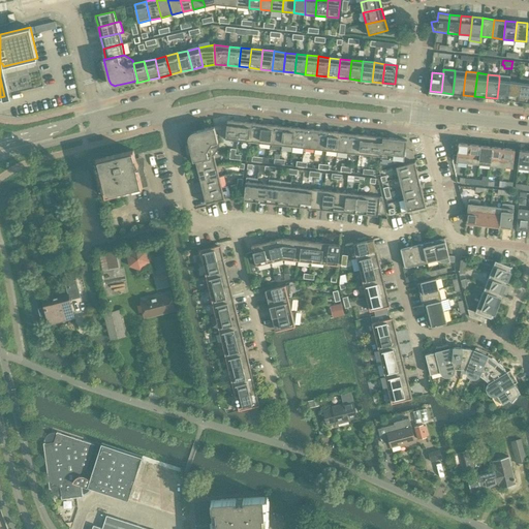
[(455,75),(453,94),(463,95),(465,76),(455,75)]
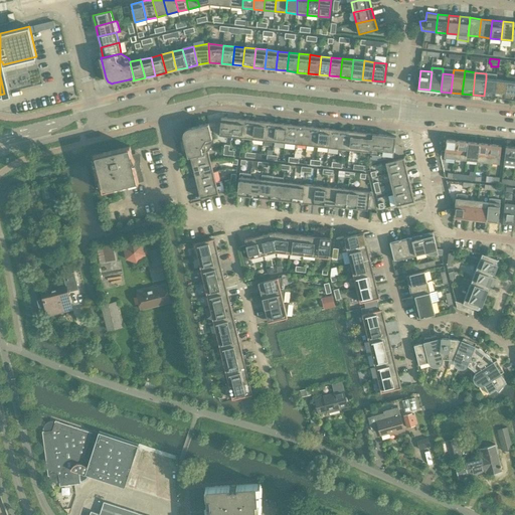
[(486,78),(484,96),(495,98),(496,79),(497,74),(486,73),(486,78)]
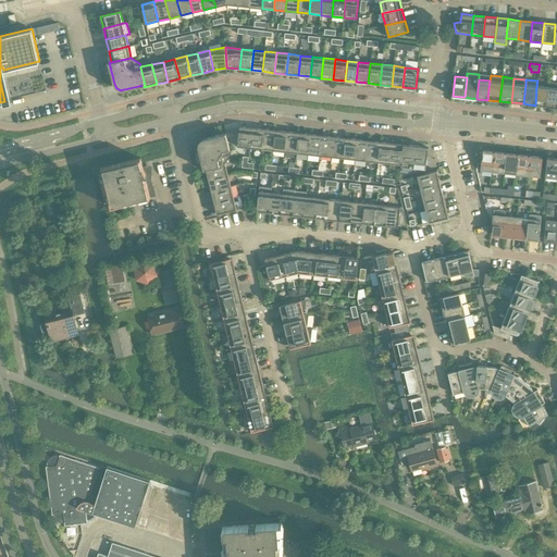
[(548,87),(546,107),(556,107),(556,83),(549,82),(548,87)]
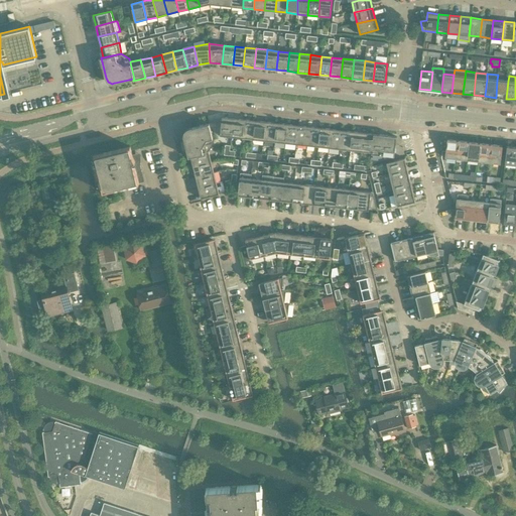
[(497,80),(496,98),(506,99),(508,81),(497,80)]
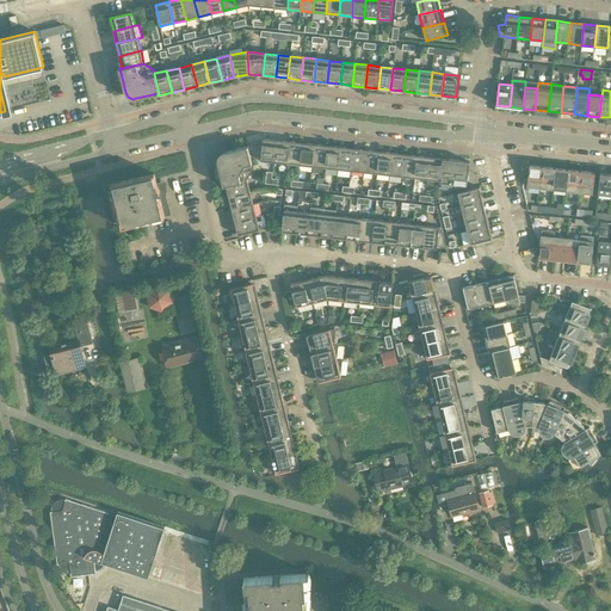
[(260,160),(273,162),(277,140),(263,139),(260,160)]
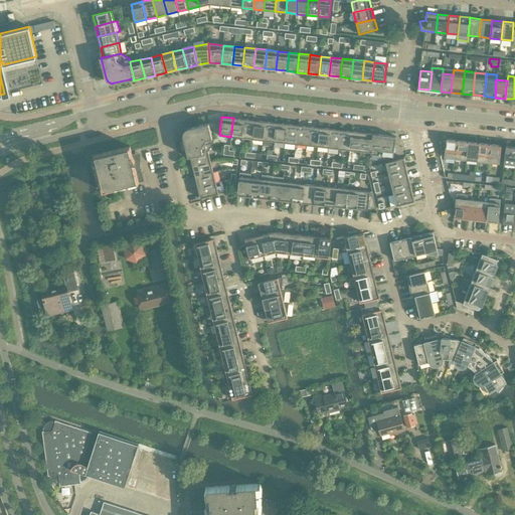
[(230,137),(241,138),(243,119),(233,118),(230,137)]
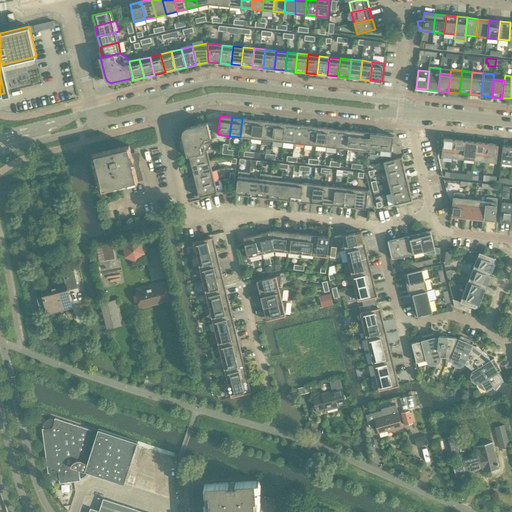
[(242,118),(240,137),(251,138),(253,119),(242,118)]
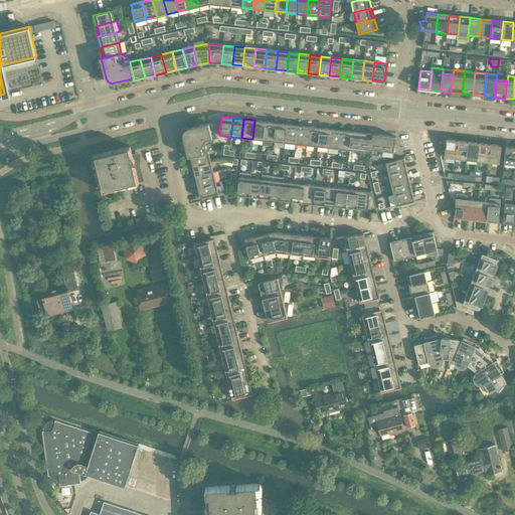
[(254,120),(252,139),(264,140),(266,122),(254,120)]
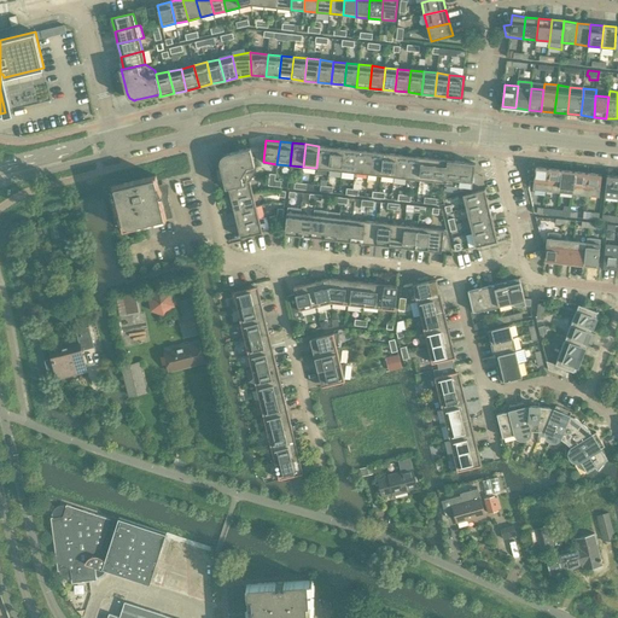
[(319,146),(316,168),(328,169),(331,147),(319,146)]
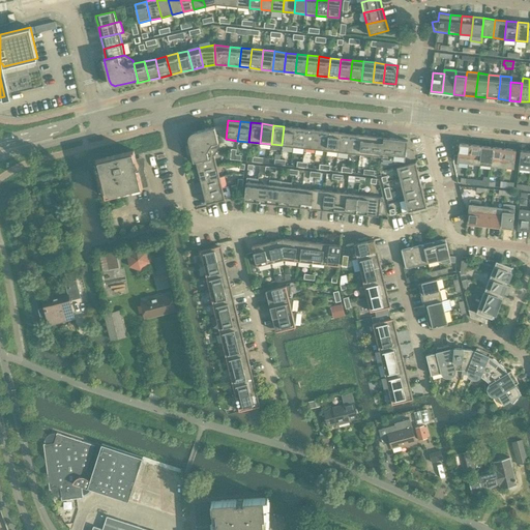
[(189,136),(188,138),(188,141),(194,162),(196,160),(196,159),(214,155),(219,147),(214,126),(195,131),(193,133),(190,134),(189,136)]
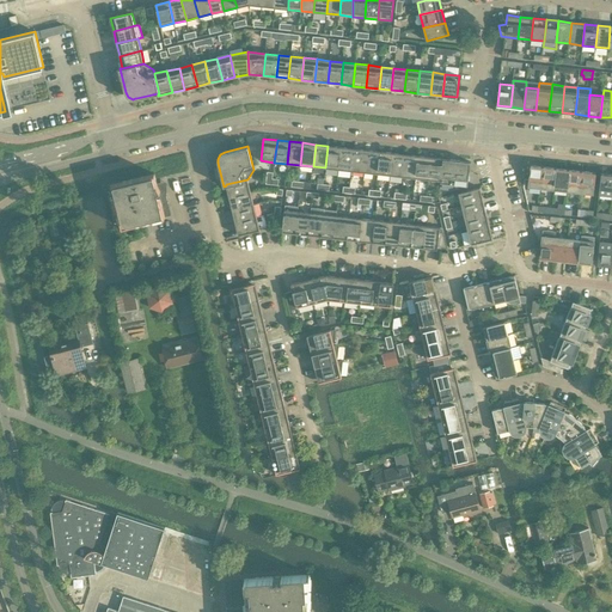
[(328,146),(325,167),(338,170),(341,147),(328,146)]
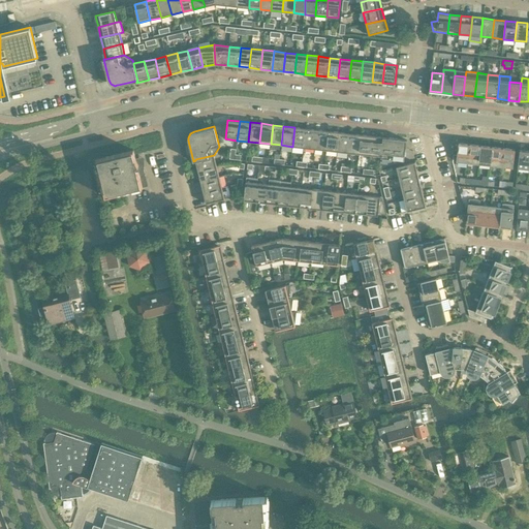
[(294,127),(292,147),(304,148),(306,128),(294,127)]
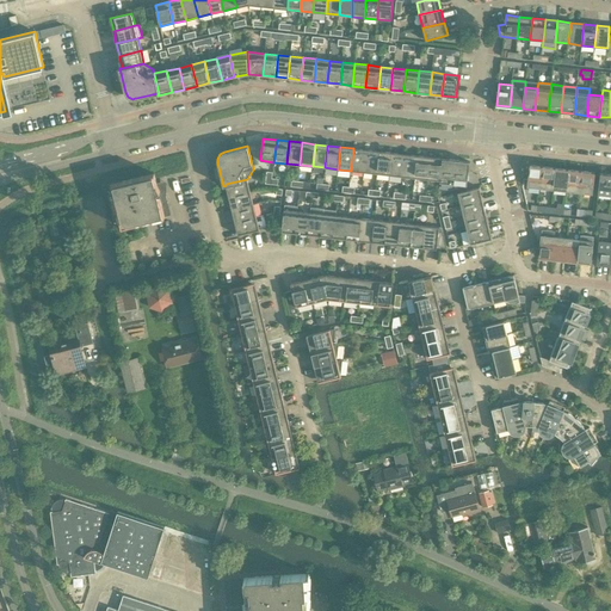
[(353,148),(351,171),(364,172),(366,149),(353,148)]
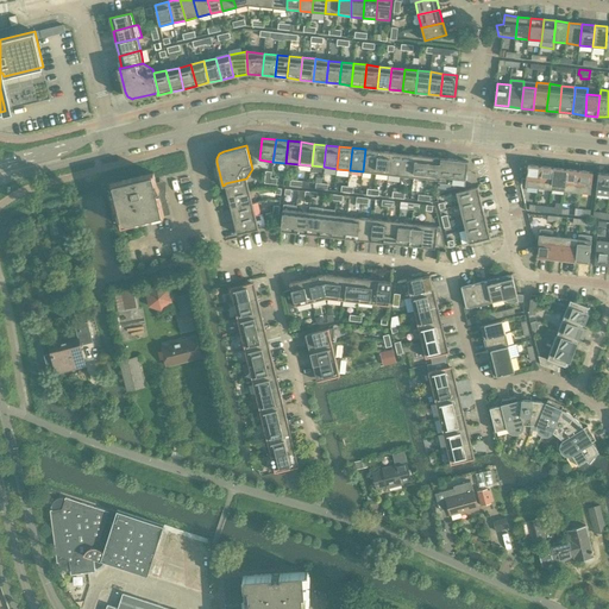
[(365,149),(363,171),(376,173),(378,151),(365,149)]
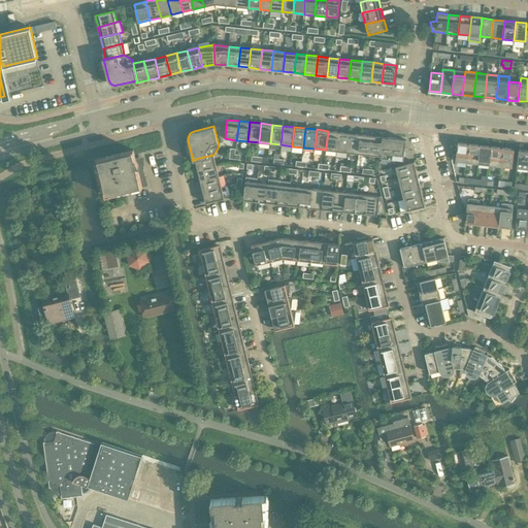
[(328,131),(326,150),(336,151),(338,132),(328,131)]
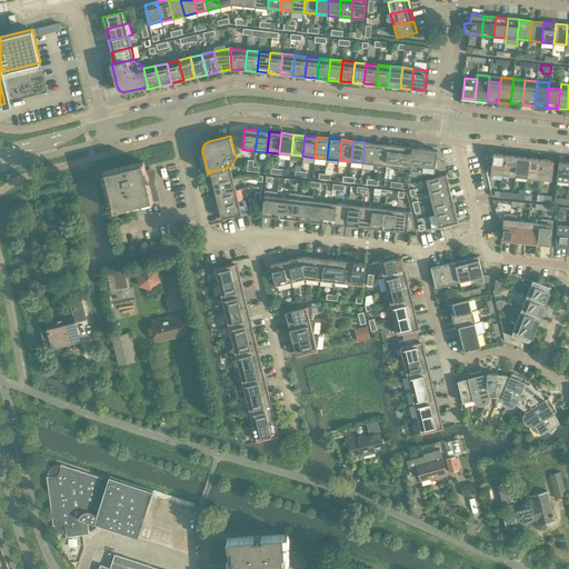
[(365,142),(362,162),(375,165),(377,143),(365,142)]
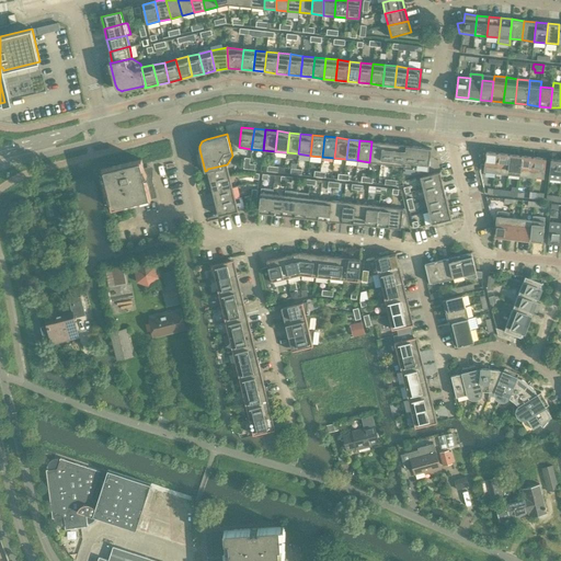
[(371,141),(369,162),(381,163),(384,142),(371,141)]
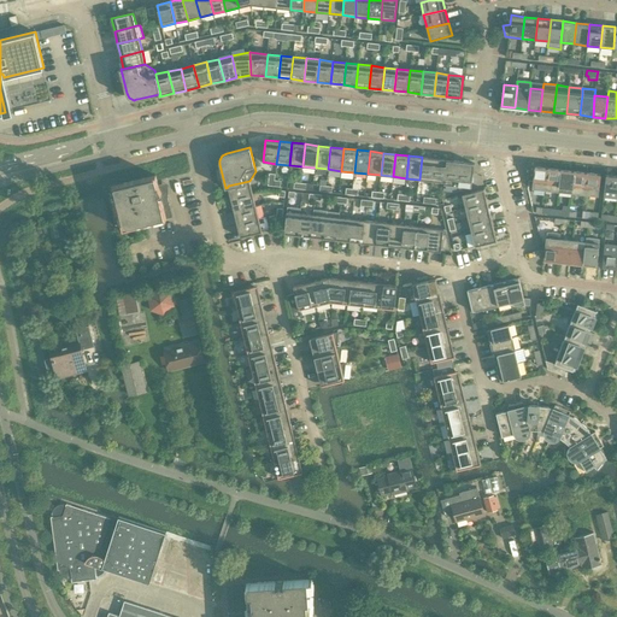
[(422,157),(419,180),(433,181),(435,159),(422,157)]
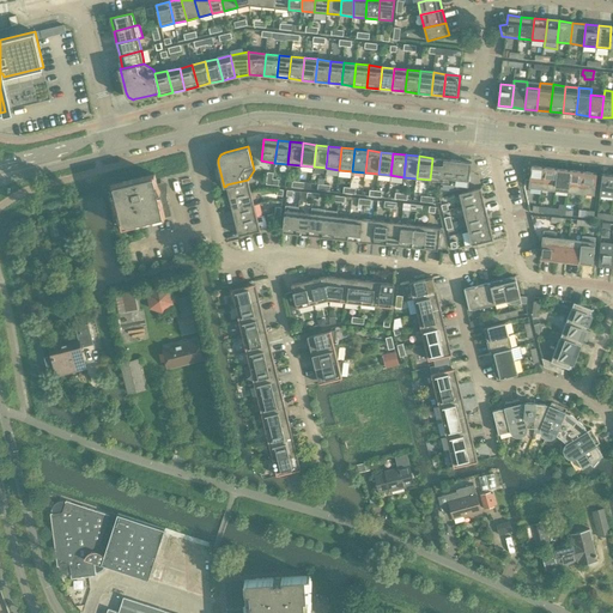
[(432,158),(430,180),(442,181),(444,159),(432,158)]
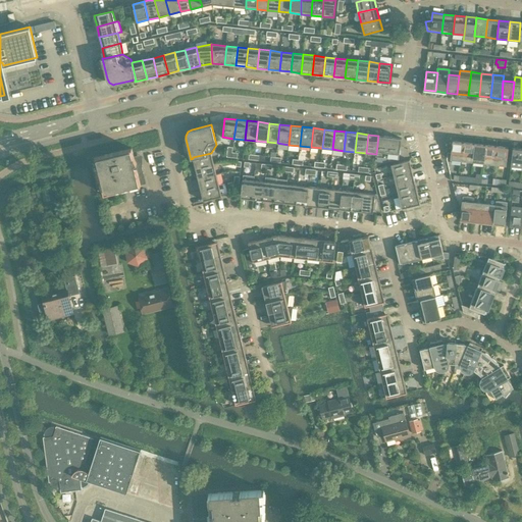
[(376,154),(375,156),(394,158),(393,164),(398,163),(401,138),(378,136),(376,154)]
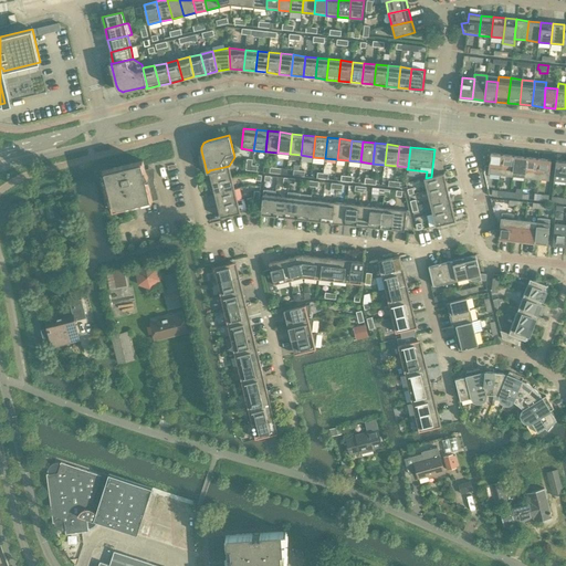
[(489,173),(501,174),(503,154),(491,153),(489,173)]
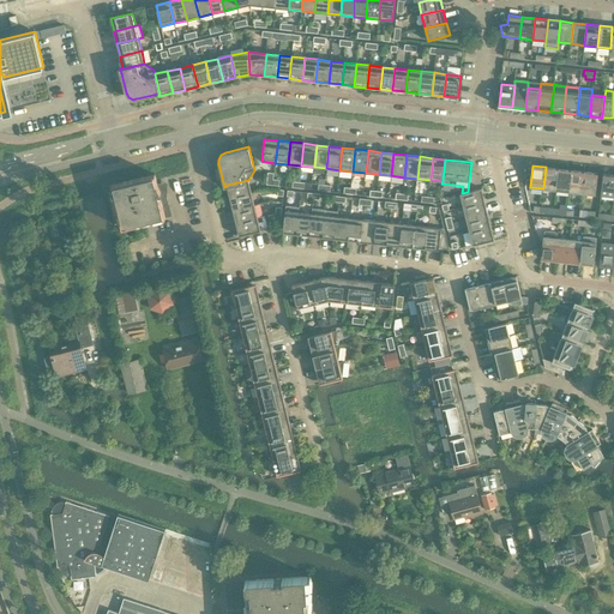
[(543,188),(557,191),(559,169),(546,167),(543,188)]
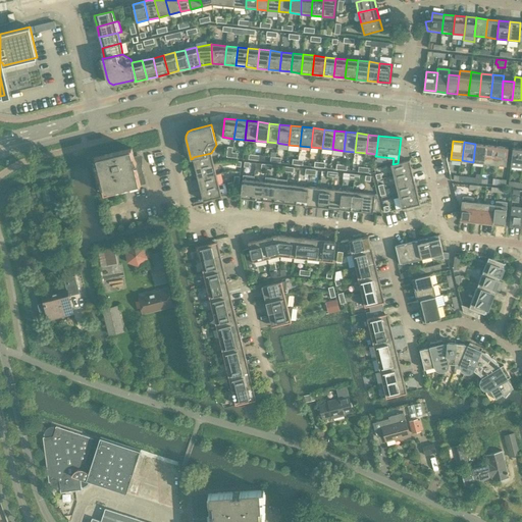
[(473,162),(483,163),(485,145),(475,144),(473,162)]
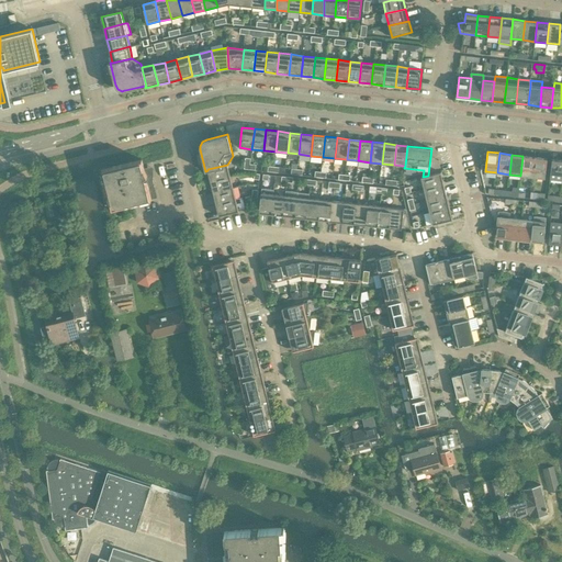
[(520,176),(532,177),(535,157),(523,156),(520,176)]
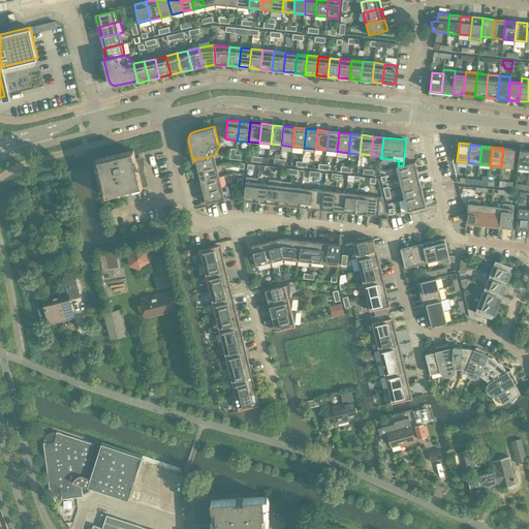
[(503,148),(501,166),(512,167),(515,149),(503,148)]
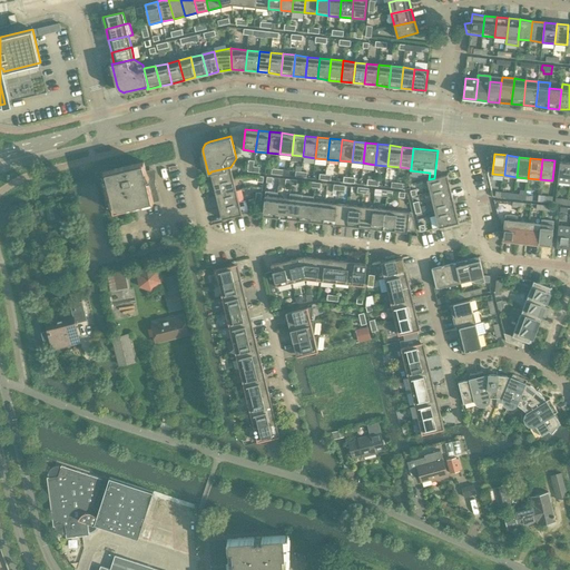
[(144,161),(97,173),(107,213),(159,200),(155,182),(149,183),(144,161)]
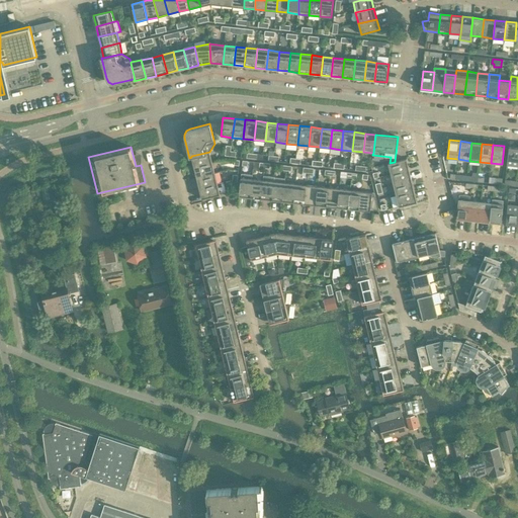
[(507,165),(517,165),(517,147),(509,147),(507,165)]
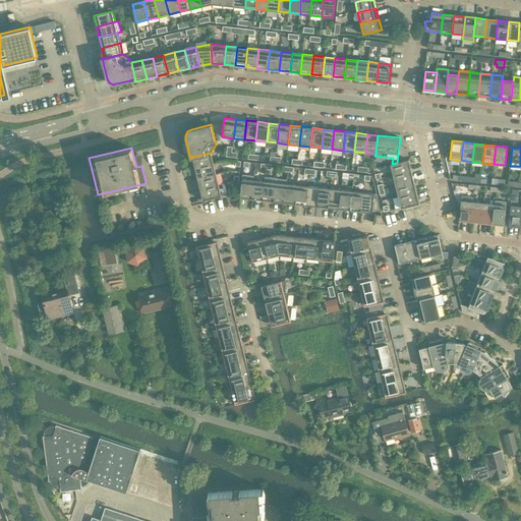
[(192,158),(194,168),(214,163),(211,153),(192,157),(192,158)]
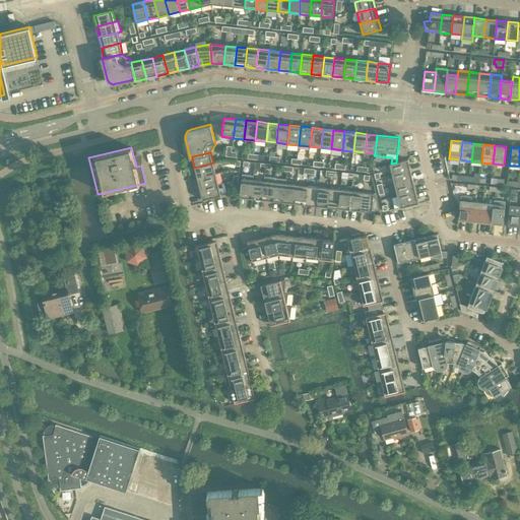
[(391,164),(390,164),(392,175),(410,171),(407,159),(396,163),(391,164)]
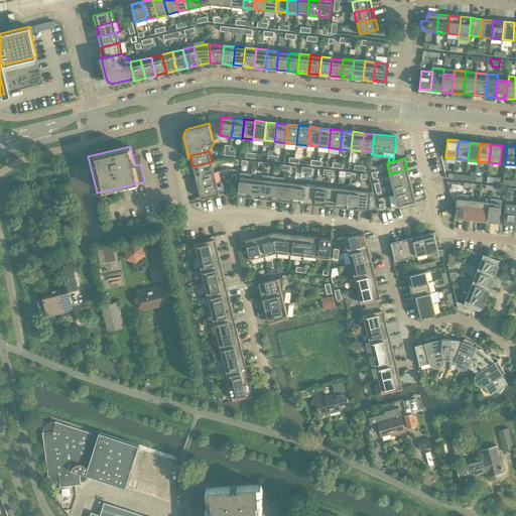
[(192,166),(196,176),(214,172),(212,161),(192,166)]
